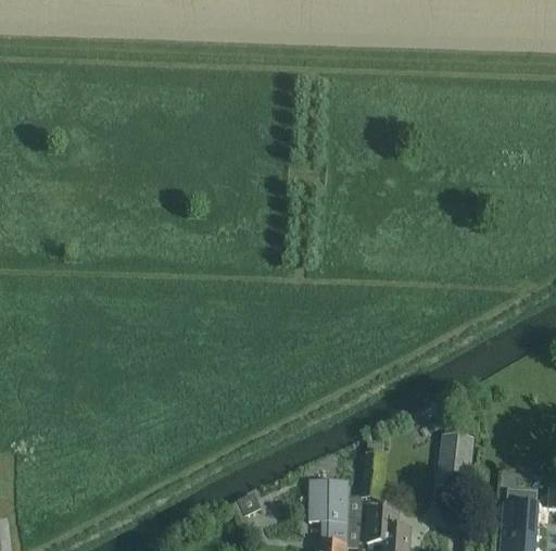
[(436,485),(438,485),(437,499),(463,501),(465,488),(468,488),(474,438),(466,437),(468,424),(450,423),(449,435),(441,435),(436,485)]
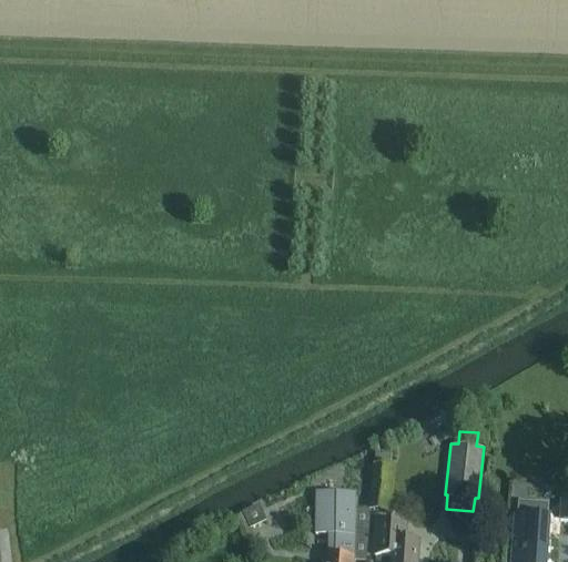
[(351,561),(352,557),(367,557),(368,543),(369,524),(371,503),(355,503),(356,491),(318,488),(315,528),(333,530),(331,554),(327,554),(326,561),(351,561)]
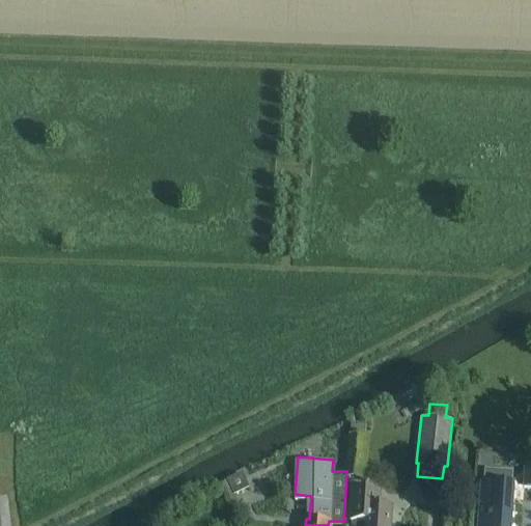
[(509,525),(513,481),(511,481),(511,469),(482,467),(481,479),(478,525),(509,525)]
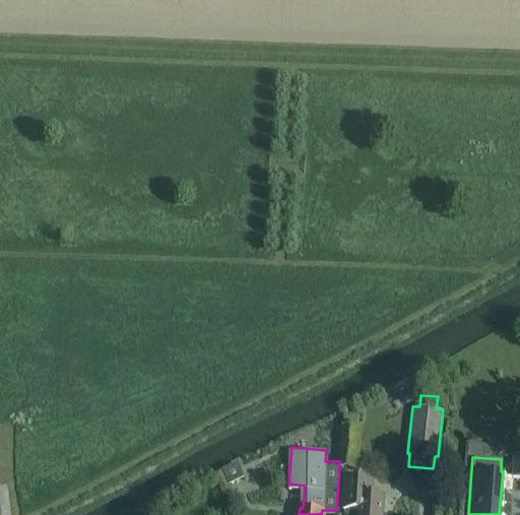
[(222,466),(216,469),(223,484),(244,473),(238,461),(237,459),(221,465),(222,466)]
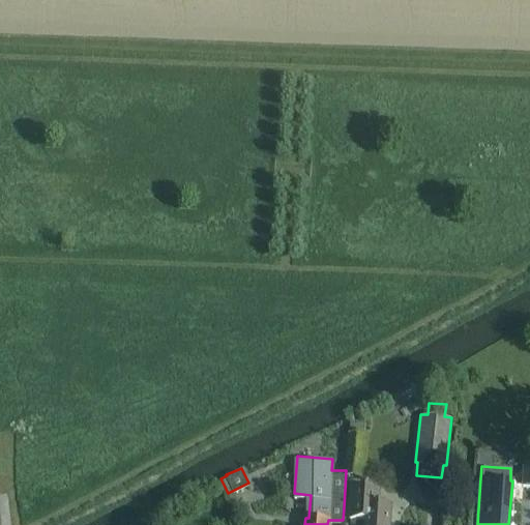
[(388,524),(390,503),(374,502),(375,487),(353,485),(351,514),(365,515),(364,524),(388,524)]
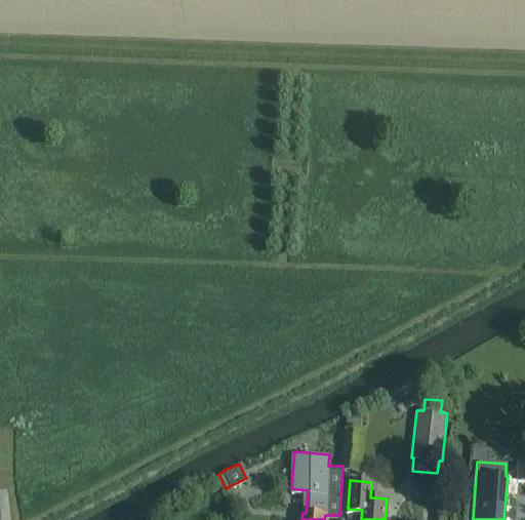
[(0,519),(10,519),(7,487),(0,488),(0,519)]
